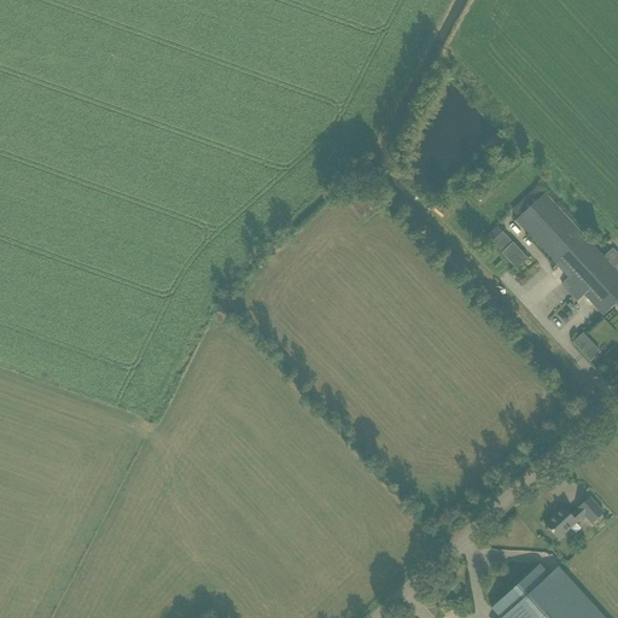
[(544,193),(514,220),(559,268),(567,278),(561,284),(577,302),(584,296),(595,307),(602,316),(617,302),(617,273),(613,269),(604,257),(544,193)]
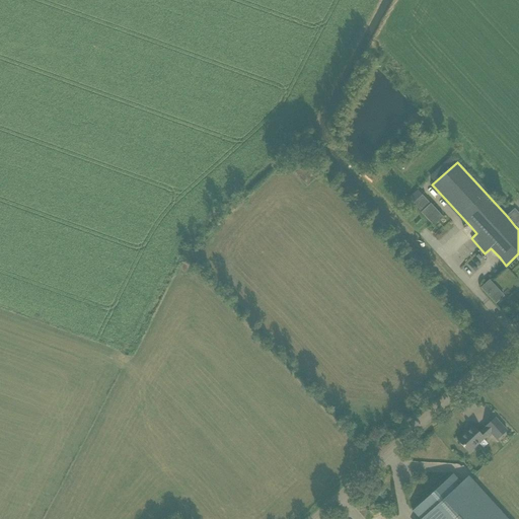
[(421,212),(433,226),(443,217),(431,203),(430,204),(426,200),(417,208),(421,212)]
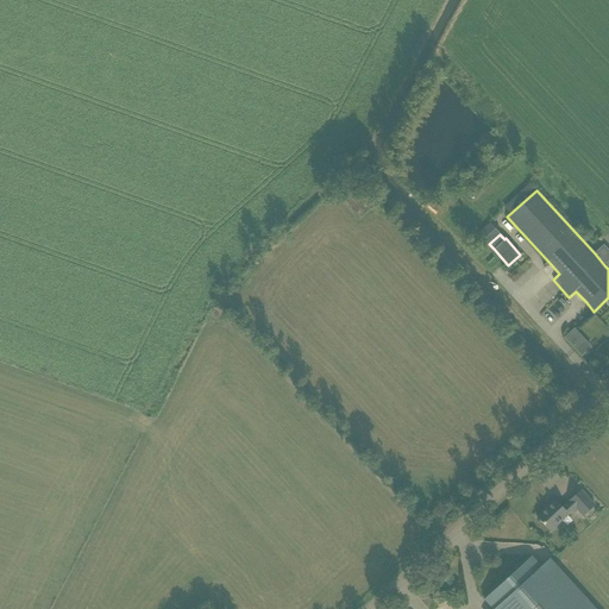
[(608,250),(603,245),(595,253),(604,265),(608,261),(608,250)]
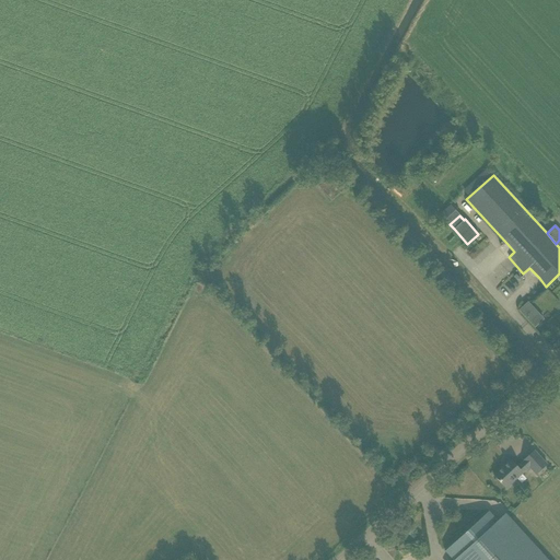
[(521,310),(536,327),(546,318),(529,301),(521,310)]
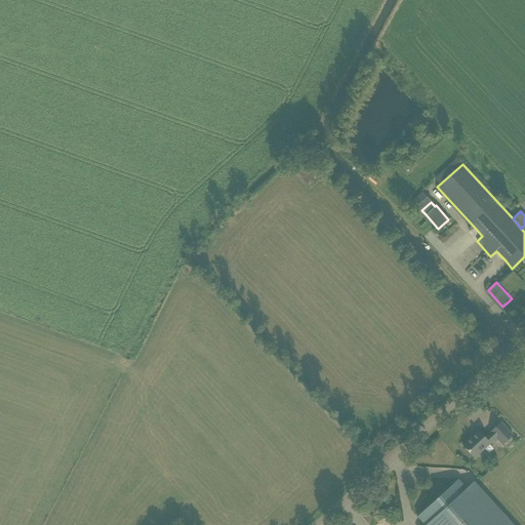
[(502,445),(513,436),(500,422),(490,432),(491,433),(485,438),(478,431),(462,445),(475,458),(496,439),(502,445)]
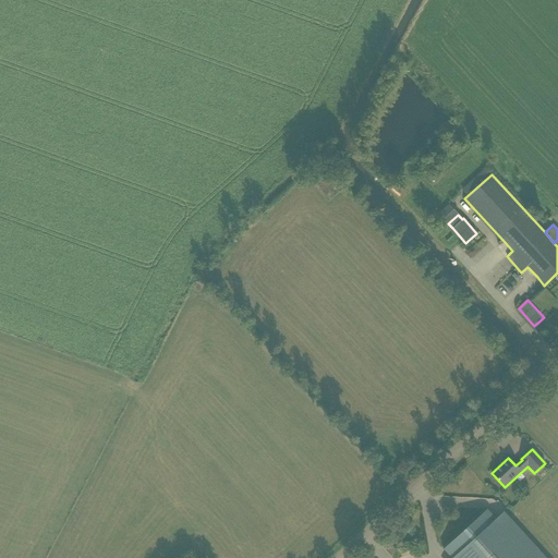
[(557,488),(544,474),(535,481),(549,496),(557,488)]
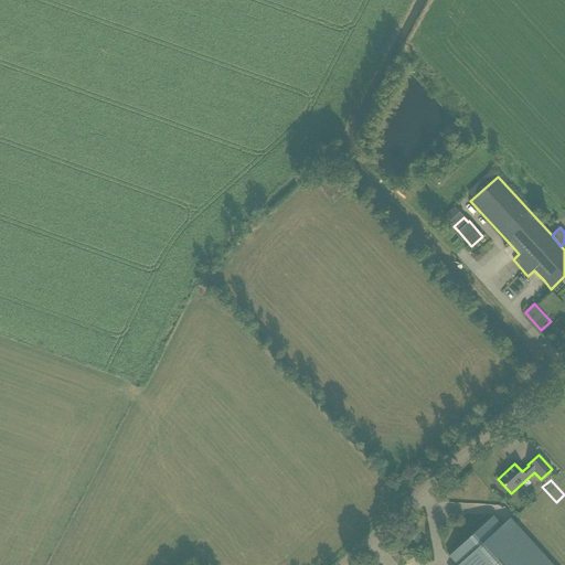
[(456,564),(552,564),(510,518),(502,525),(493,515),(449,556),(457,564),(456,564)]
